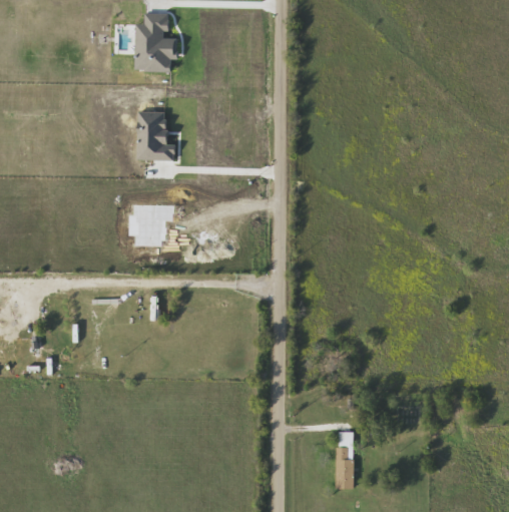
[(139,111),(138,158),(174,159),(174,153),(176,153),(176,144),(167,143),(168,129),(166,129),(167,118),(165,118),(165,112),(139,111)]
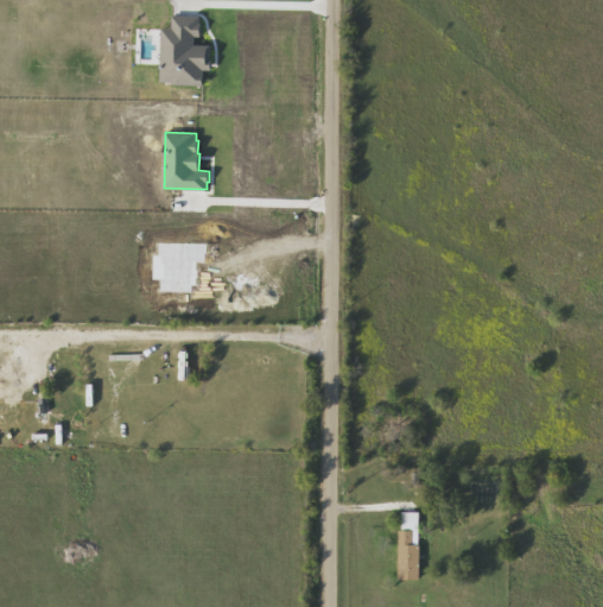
[(158,242),(158,254),(152,254),(152,279),(159,279),(159,291),(192,292),(192,284),(196,284),(196,263),(205,263),(205,244),(158,242)]
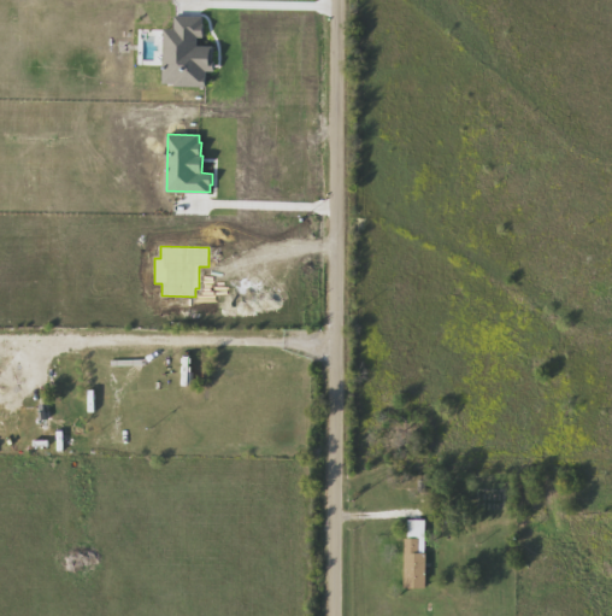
[(41,383),(54,383),(54,432),(41,432),(41,383)]
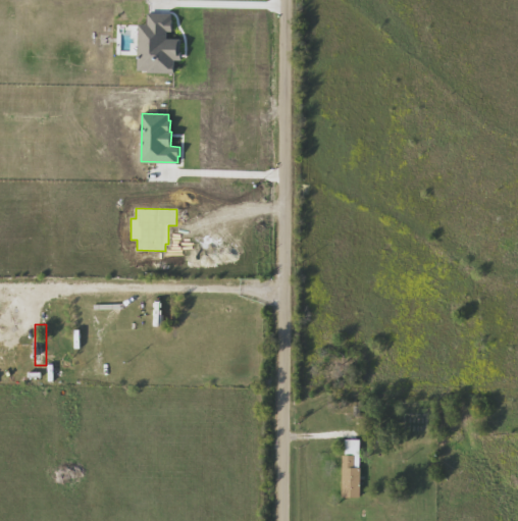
[(35,369),(35,378),(20,378),(20,369),(35,369)]
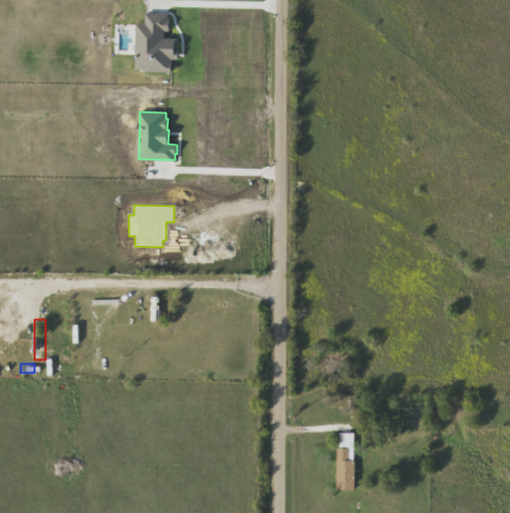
[(342,489),(341,432),(359,432),(360,489),(342,489)]
